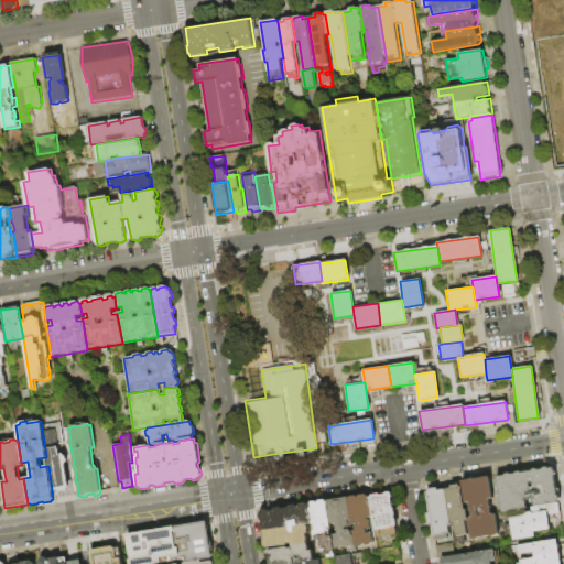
[(49,466),(46,457),(45,448),(57,446),(58,453),(60,453),(61,454),(64,454),(64,455),(67,457),(67,462),(65,465),(68,488),(67,488),(65,492),(61,492),(57,489),(52,490),(49,466)]
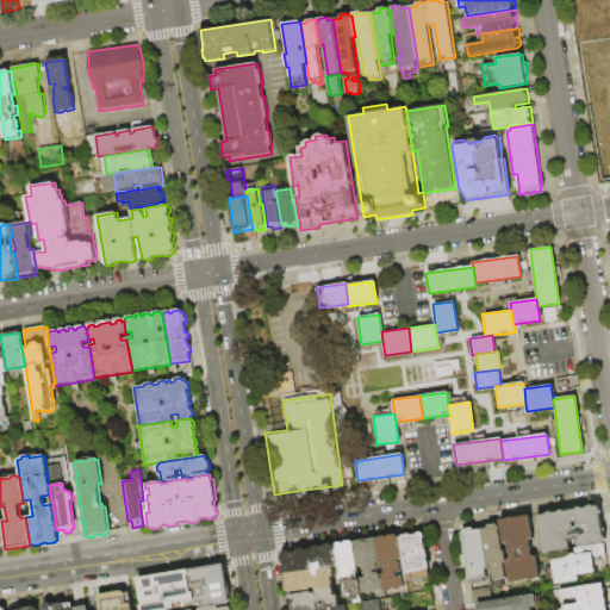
[(577,548),(576,539),(567,540),(570,549),(541,554),(535,515),(545,514),(546,512),(549,511),(552,512),(555,512),(556,510),(561,510),(564,511),(574,509),(576,508),(580,506),(582,508),(585,508),(586,505),(591,504),(593,506),(598,505),(598,508),(601,509),(601,512),(599,515),(602,535),(604,536),(605,540),(603,543),(577,548)]
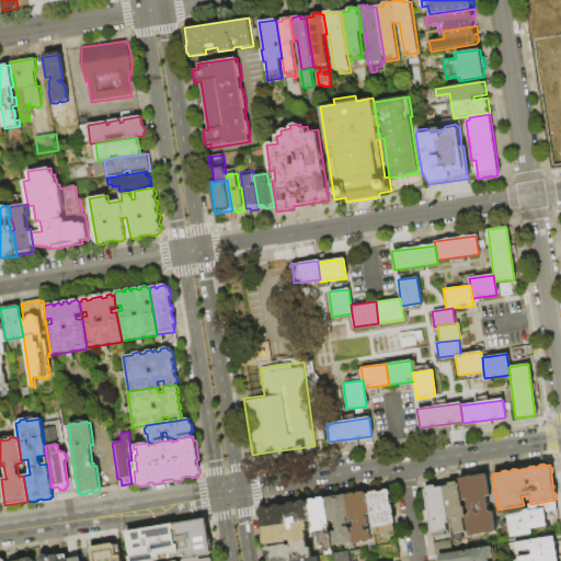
[(496,531),(467,537),(464,518),(464,515),(468,514),(466,500),(461,501),(458,484),(457,479),(487,473),(490,495),(485,496),(488,512),(492,511),(496,531)]
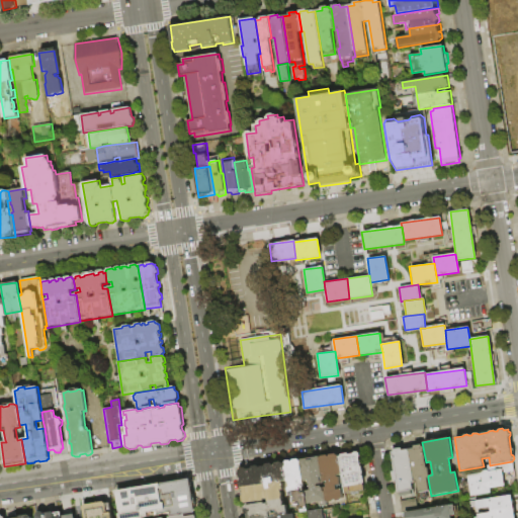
[(428,479),(427,479),(429,492),(417,494),(416,482),(413,483),(408,449),(413,448),(413,446),(421,444),(422,447),(423,447),(426,462),(428,476),(428,479)]
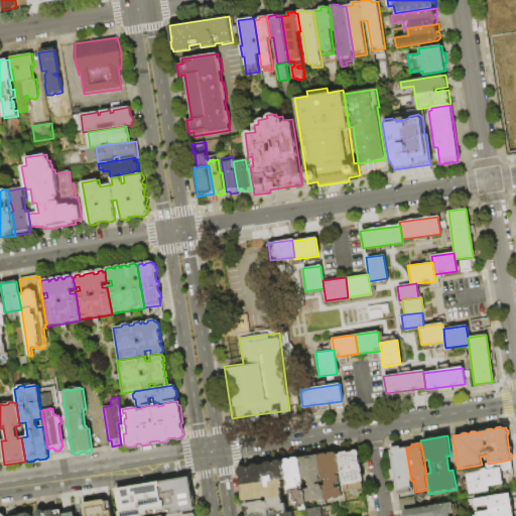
[(406,447),(411,481),(413,492),(396,495),(394,478),(391,479),(389,470),(392,470),(389,449),(391,449),(391,447),(399,445),(399,448),(406,447)]
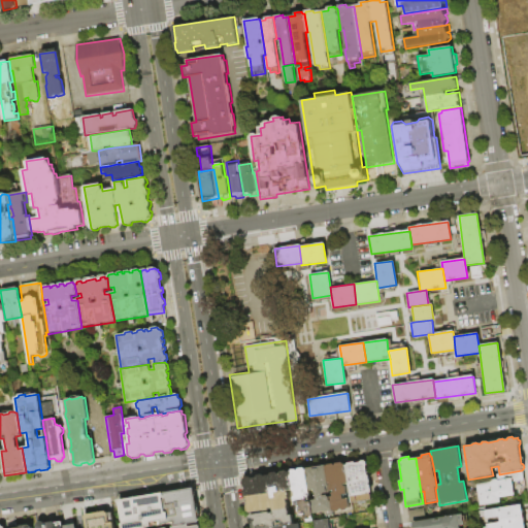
[(344,464),(365,461),(371,500),(352,503),(348,485),(344,464)]
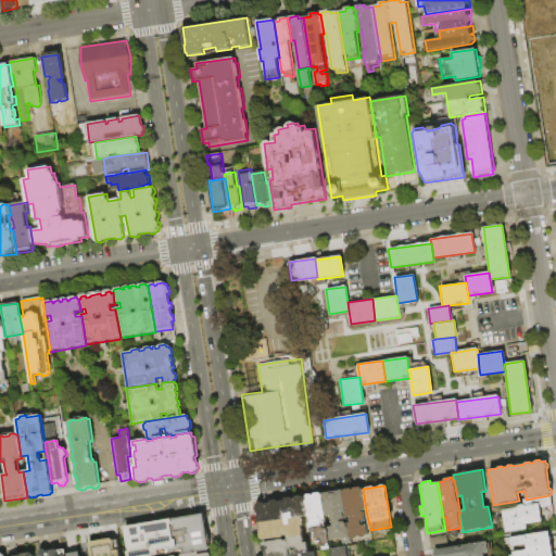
[(342,492),(343,490),(361,488),(363,489),(366,510),(364,510),(366,520),(361,521),(362,526),(367,526),(368,538),(350,540),(346,523),(350,522),(348,509),(344,510),(342,492)]
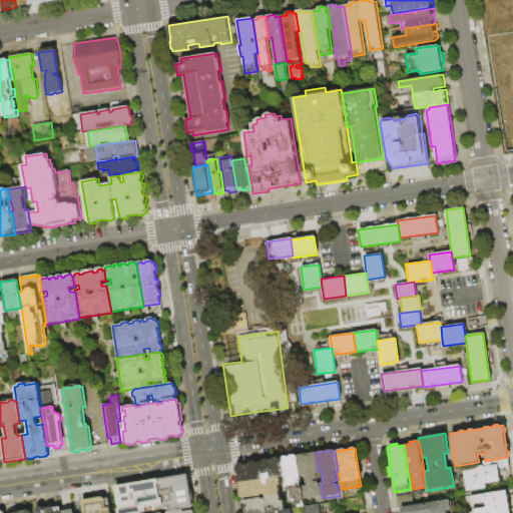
[(297,457),(297,456),(303,455),(303,456),(309,455),(309,454),(316,453),(316,454),(318,471),(319,474),(317,475),(318,483),(320,483),(323,498),(323,502),(318,502),(317,497),(305,498),(303,487),(307,486),(306,476),(300,477),(297,457)]
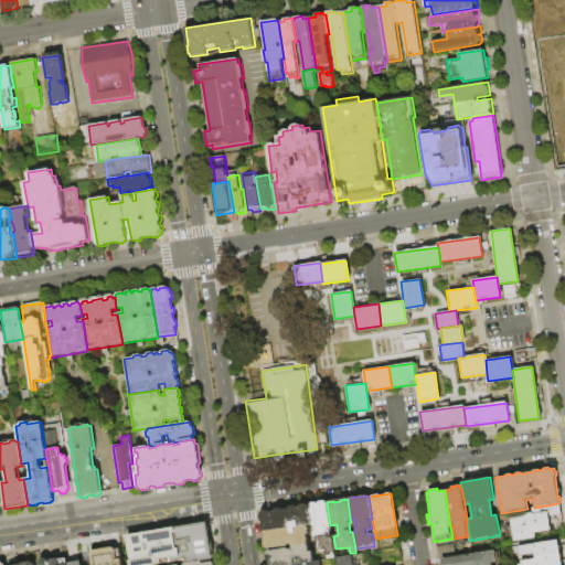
[(309,505),(311,504),(313,503),(317,503),(318,504),(319,502),(324,501),(327,503),(330,525),(331,531),(329,532),(330,537),(332,537),(336,556),(336,560),(327,561),(324,551),(316,552),(311,524),(309,505)]
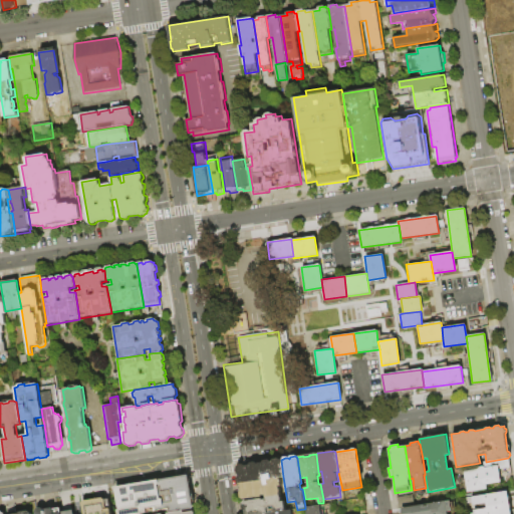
[(246,466),(249,465),(249,464),(257,462),(258,464),(263,463),(263,461),(271,460),(271,462),(272,462),(272,460),(280,458),(281,460),(283,477),(279,478),(271,479),(270,475),(262,476),(263,481),(240,484),(238,475),(237,473),(236,470),(237,468),(239,465),(241,465),(243,465),(246,466)]
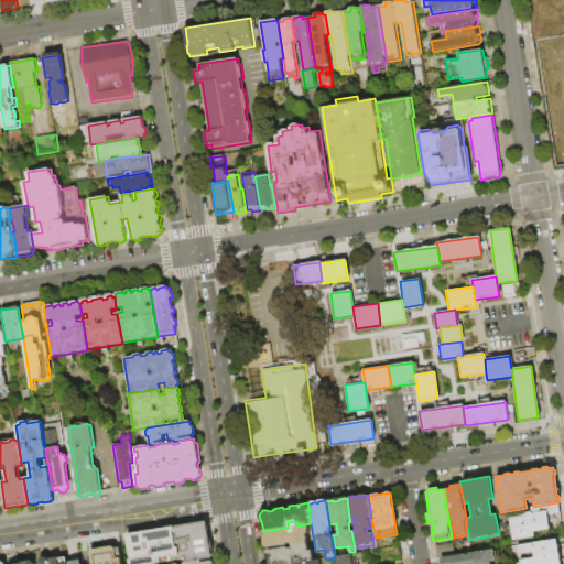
[(512,541),(508,516),(531,511),(530,507),(533,507),(557,502),(561,521),(548,523),(549,530),(533,532),(533,538),(512,541)]
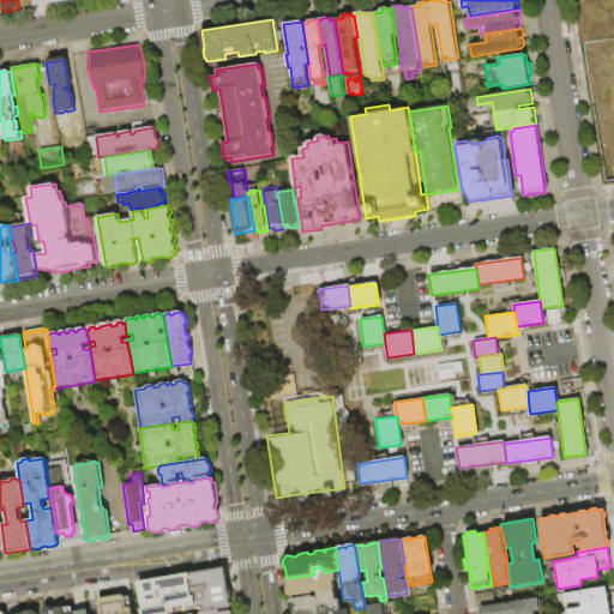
[(203,613),(203,608),(187,611),(186,606),(175,608),(176,613),(169,613),(143,613),(138,582),(226,567),(232,608),(220,611),(203,613)]
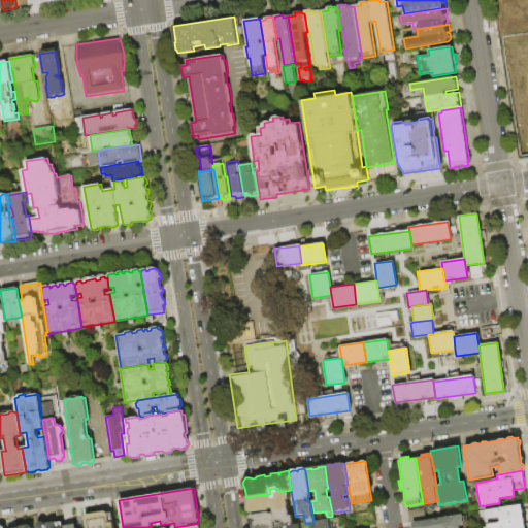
[(288,509),(273,513),(272,509),(250,513),(246,512),(245,507),(248,505),(246,497),(270,494),(271,499),(275,498),(274,493),(278,492),(287,491),(289,500),(287,500),(288,509)]
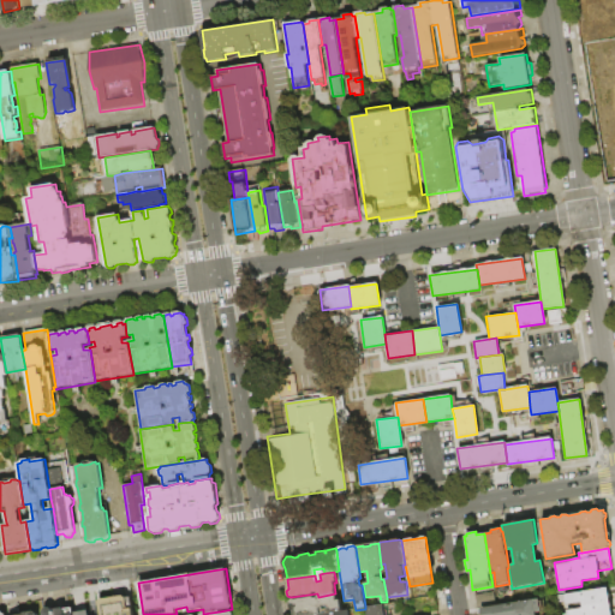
[(610,614),(556,614),(566,614),(566,611),(581,609),(581,603),(565,605),(565,602),(555,603),(554,596),(607,587),(610,614)]
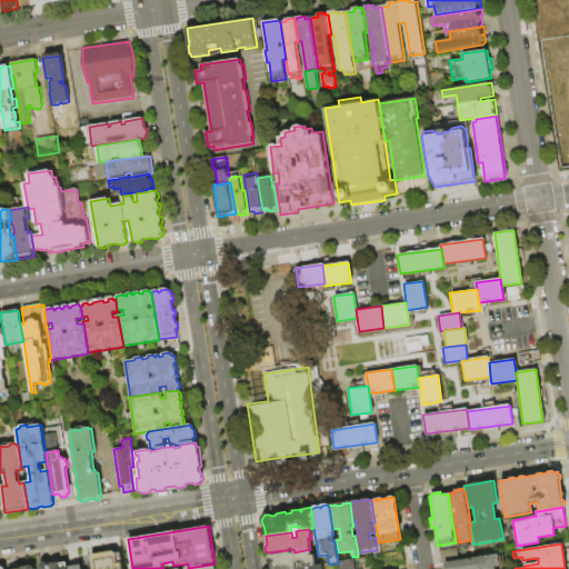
[(439,550),(457,548),(459,560),(441,562),(439,550)]
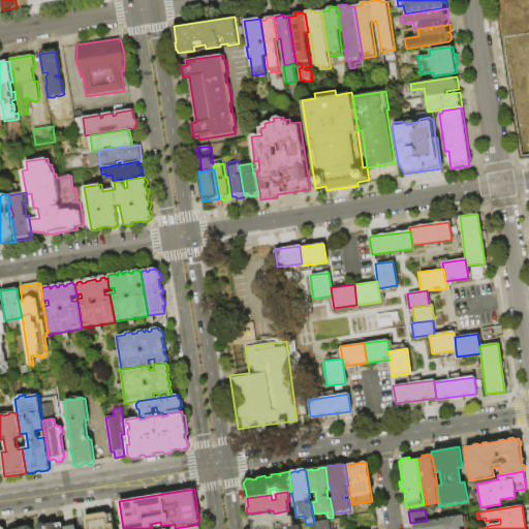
[(293,526),(273,528),(251,528),(251,525),(249,524),(248,519),(251,517),(274,514),(288,510),(289,517),(292,517),(293,526)]
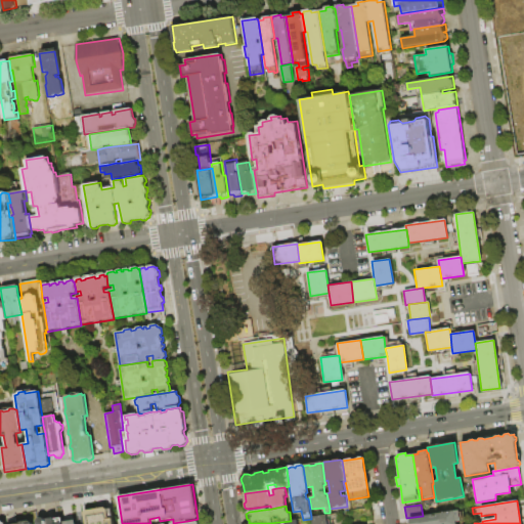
[(110,523),(107,507),(82,510),(84,523),(110,523)]
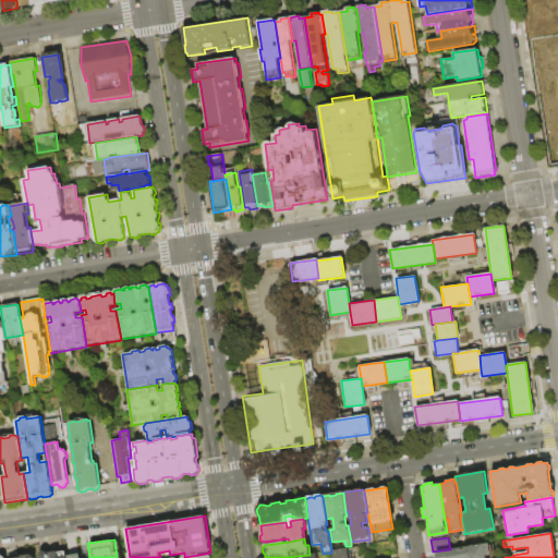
[(435,557),(435,553),(487,544),(489,555),(485,556),(485,557),(435,557)]
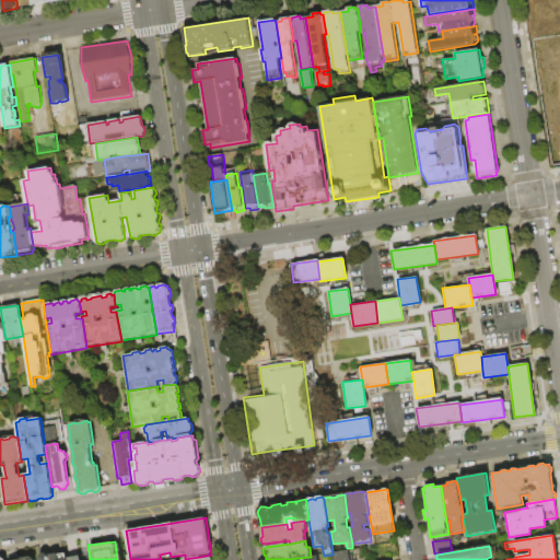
[(4,559),(32,559),(39,559),(81,559),(80,555),(65,558),(63,549),(4,559)]
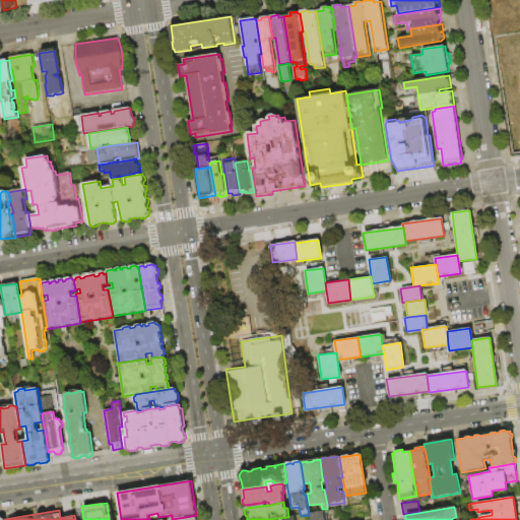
[(309,519),(309,515),(309,512),(323,510),(323,512),(328,511),(329,519),(309,519)]
